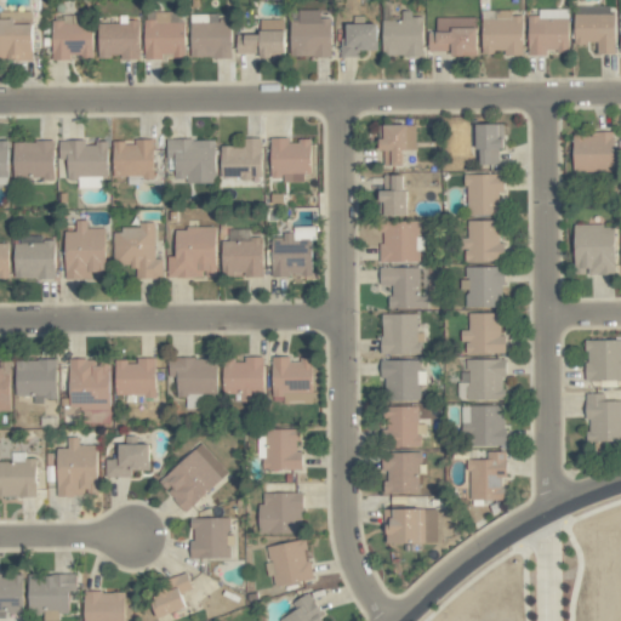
[(319,10),(298,10),(298,21),(290,21),(291,57),(331,56),(330,17),(320,17),(319,10)]
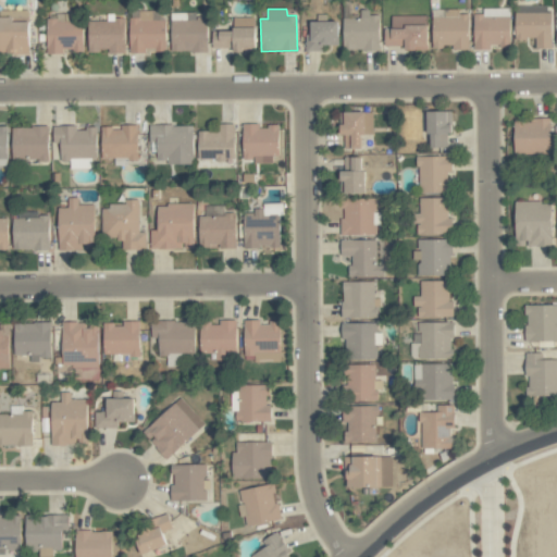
[(469,13),(460,14),(460,9),(433,10),(433,46),(453,45),(453,50),(469,49),(469,13)]
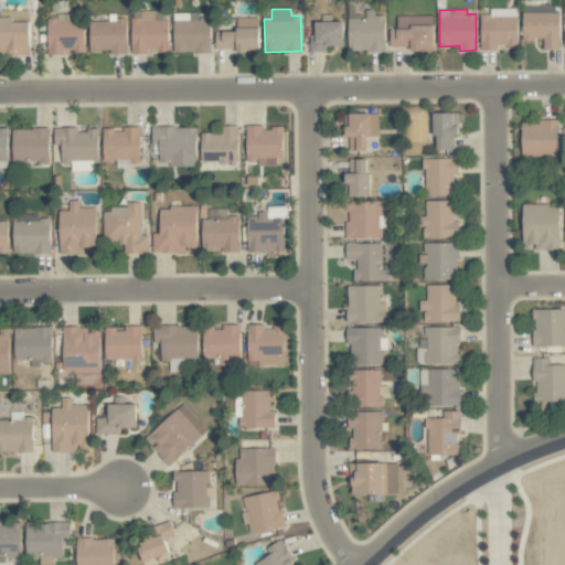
[(131,54),(168,53),(167,11),(141,11),(141,18),(131,18),(131,54)]
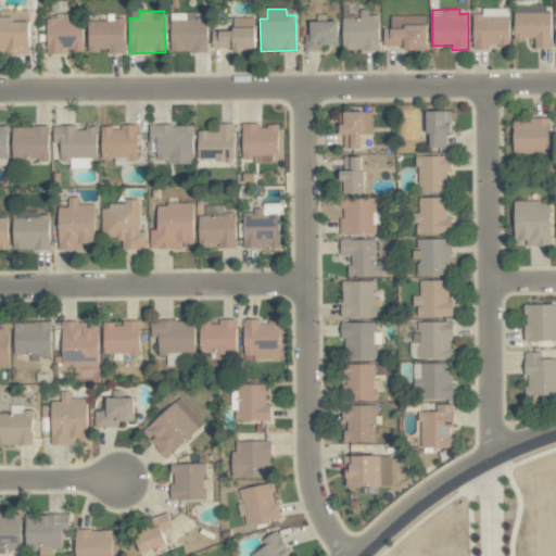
[(474,48),(509,47),(508,15),(501,15),(501,11),(474,11),(474,48)]
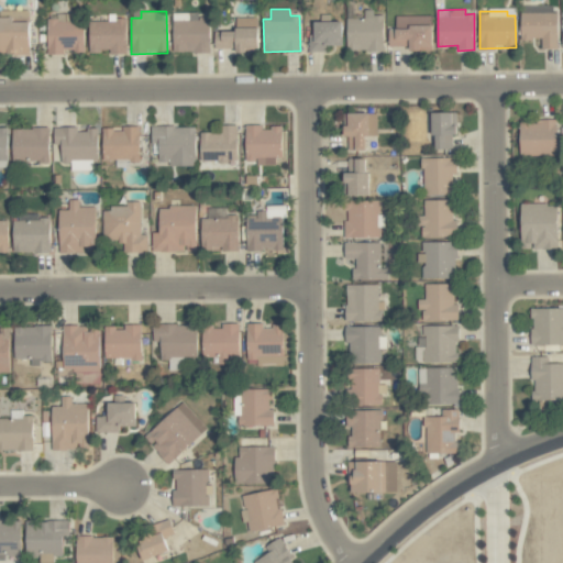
[(559,48),(558,11),(521,12),(521,39),(541,39),(541,48),(559,48)]
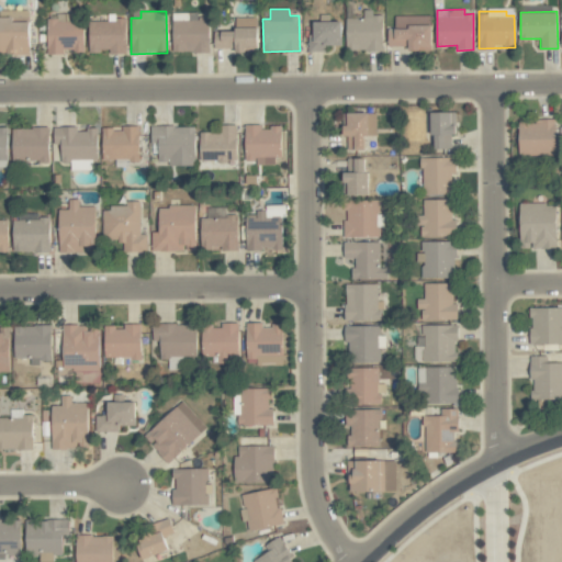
[(198,12),(172,13),(172,53),(210,52),(209,17),(198,17),(198,12)]
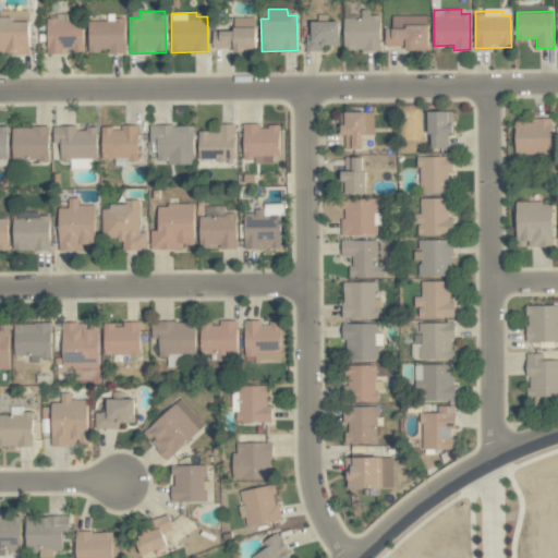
[(380,51),(380,12),(361,12),(361,19),(344,17),(343,50),(380,51)]
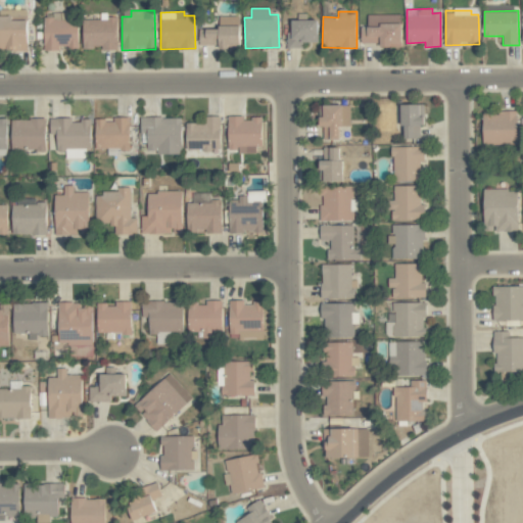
[(44,49),(79,49),(78,19),(67,19),(67,13),(54,13),(54,17),(44,17),(44,49)]
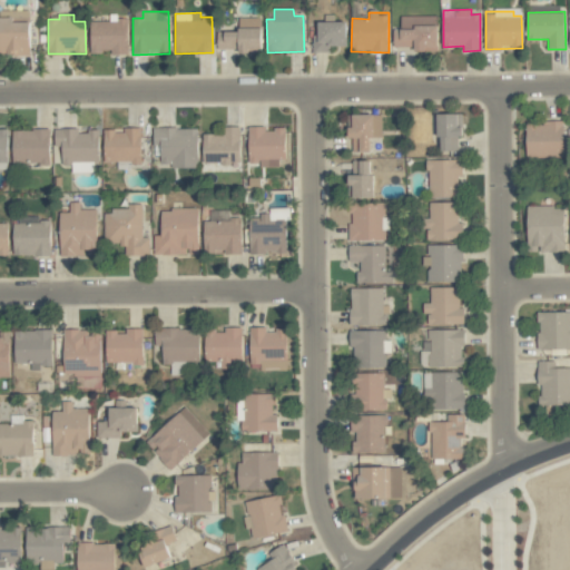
[(401,17),(401,30),(394,30),(394,47),(415,47),(415,50),(439,50),(438,16),(401,17)]
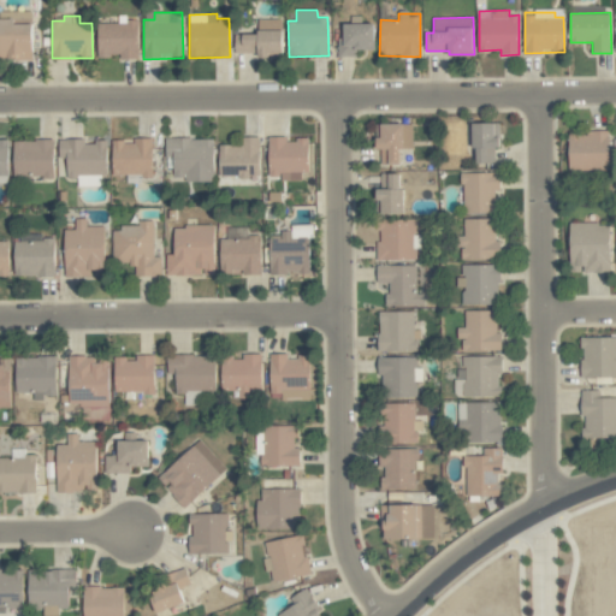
[(16,18),(0,18),(0,22),(0,57),(33,59),(34,23),(16,23),(16,18)]
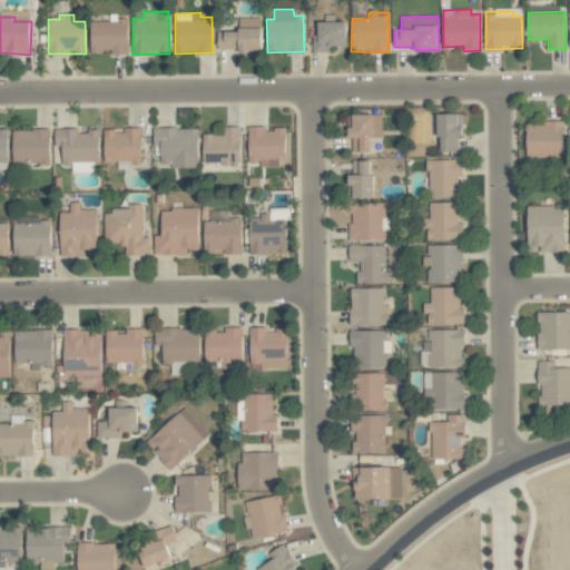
[(217,31),(218,51),(262,50),(261,18),(238,18),(238,31),(217,31)]
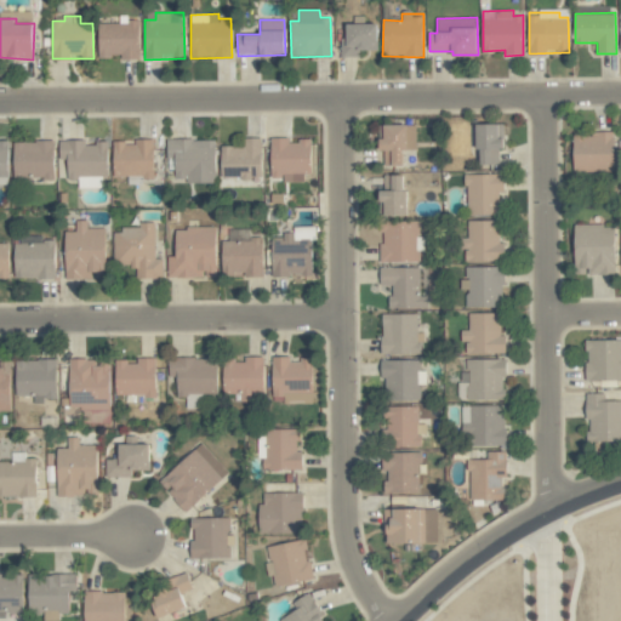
[(140,60),(138,22),(98,22),(98,57),(121,56),(121,60),(140,60)]
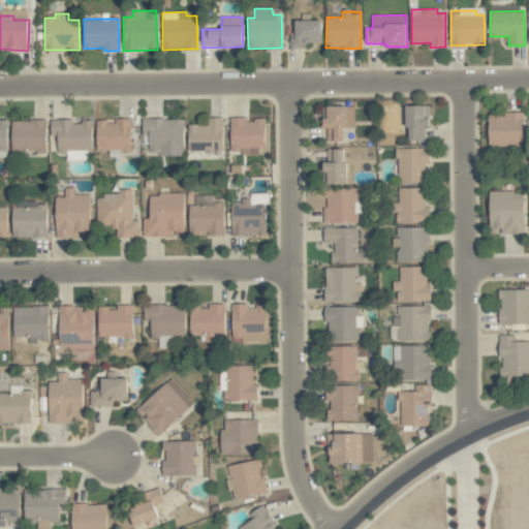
[(321,21),(296,21),(296,32),(291,32),(291,49),(306,49),(306,43),(321,42),(321,21)]
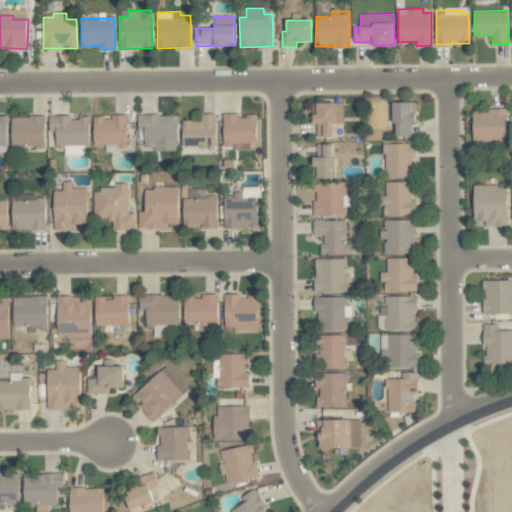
[(394,135),(411,135),(411,123),(414,123),(415,102),(395,102),(394,135)]
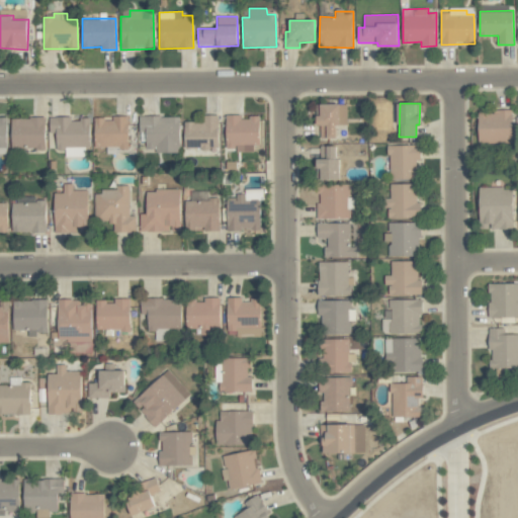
[(318,104),(318,138),(337,138),(337,124),(347,124),(347,104),(318,104)]
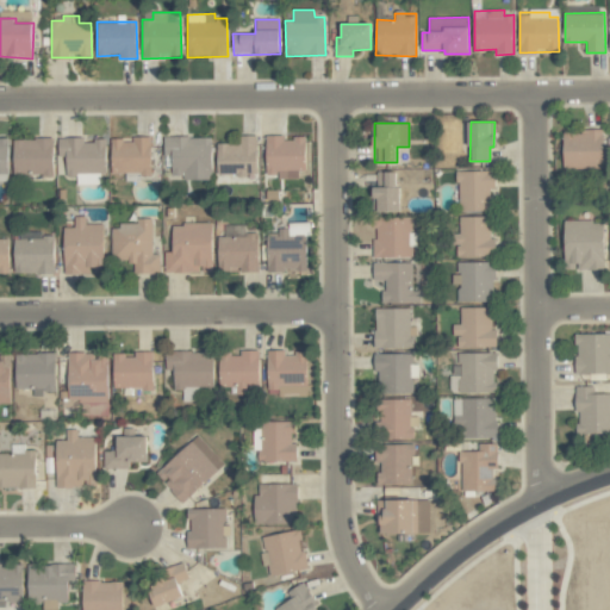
[(603,130),(562,131),(564,169),(604,168),(603,130)]
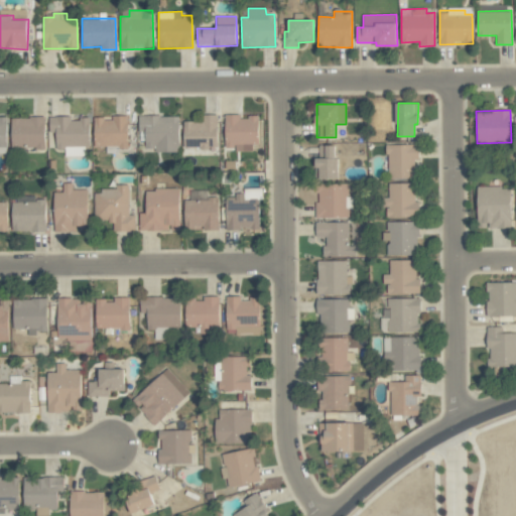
[(217,115),(203,115),(203,121),(182,122),(182,148),(217,147),(217,115)]
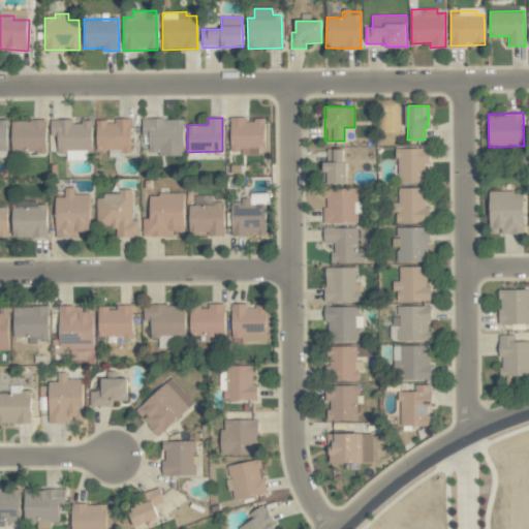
[(262,120),(246,121),(246,118),(230,118),(230,154),(263,153),(262,120)]
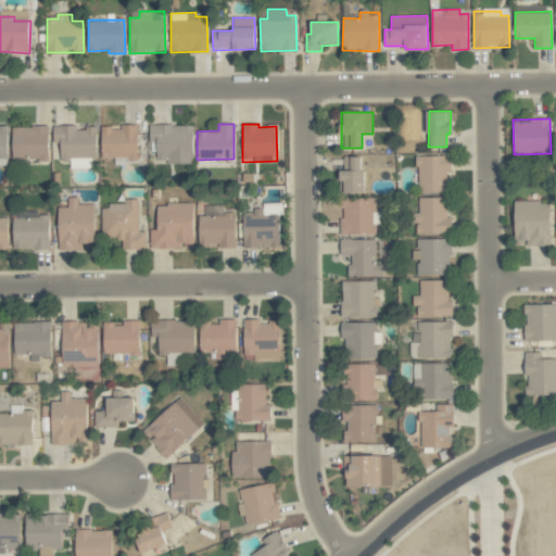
[(101,128),(101,159),(138,158),(137,125),(122,125),(122,127),(101,128)]
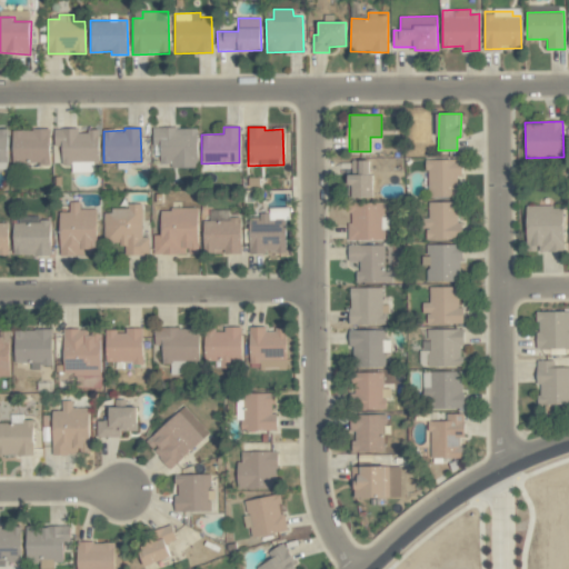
[(198,168),(197,128),(153,128),(153,145),(159,145),(160,168),(198,168)]
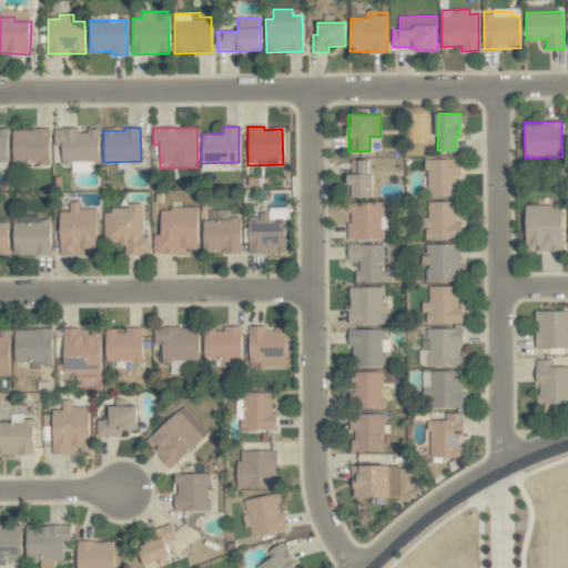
[(61,163),(99,162),(98,129),(54,130),(54,146),(61,146),(61,163)]
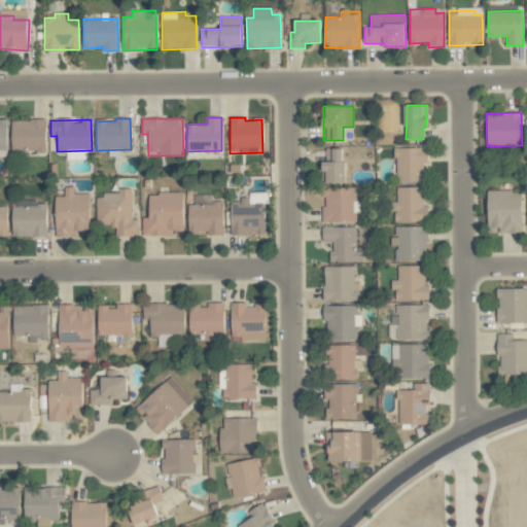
[(10,120),(11,151),(45,150),(45,120),(10,120)]
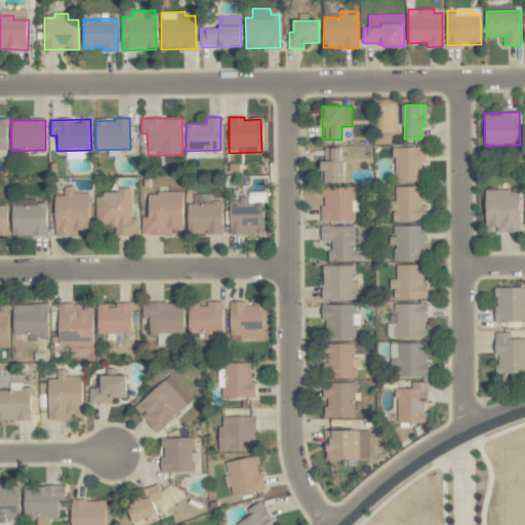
[(395,182),(425,182),(425,147),(394,148),(395,182)]
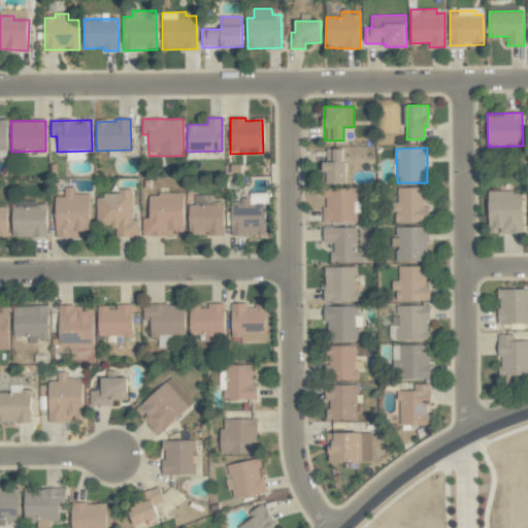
[(344,149),(323,150),(324,184),(345,183),(344,149)]
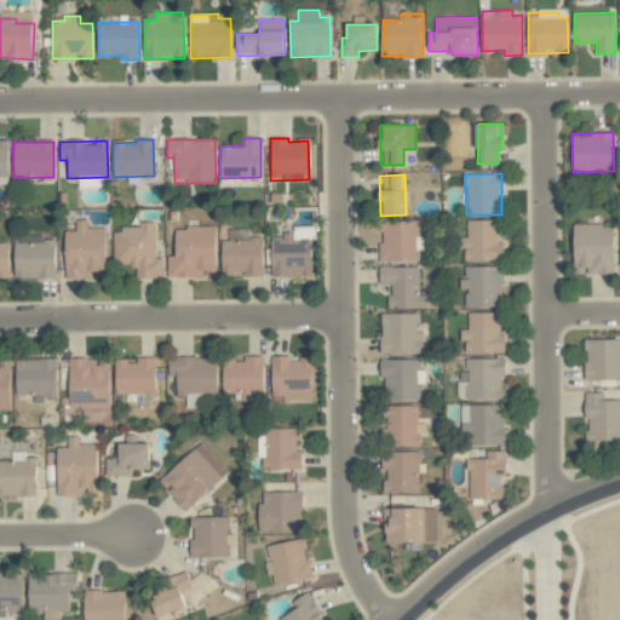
[(107,269),(105,228),(87,228),(86,219),(76,220),(76,231),(65,231),(67,279),(91,277),(91,269),(107,269)]
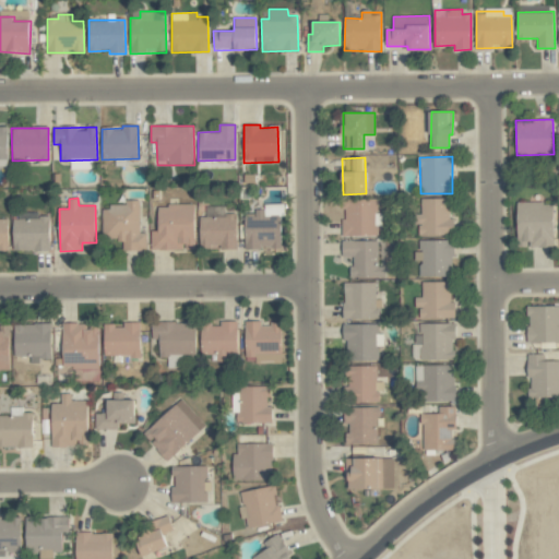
[(419,235),(454,235),(454,219),(452,219),(451,198),(419,199),(419,235)]
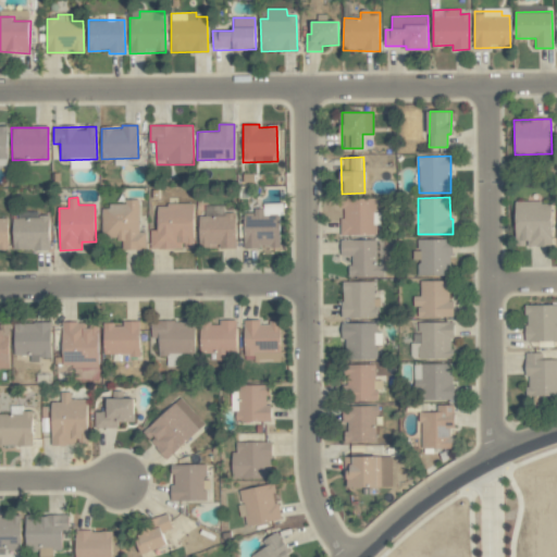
[(376,198),(341,199),(342,236),(376,235),(376,224),(381,224),(380,212),(376,212),(376,198)]
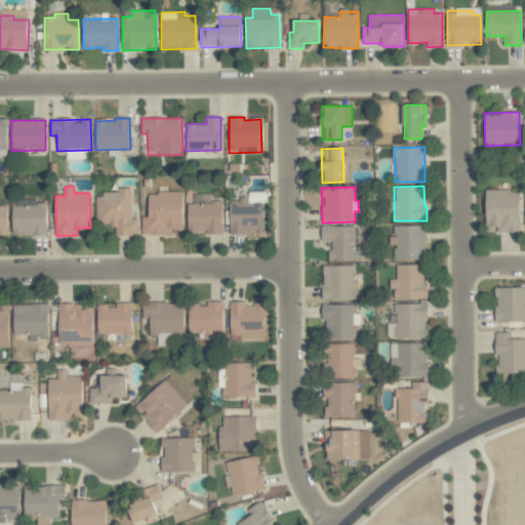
[(115,236),(137,235),(137,218),(131,218),(131,188),(117,189),(117,194),(95,194),(96,226),(115,225),(115,236)]
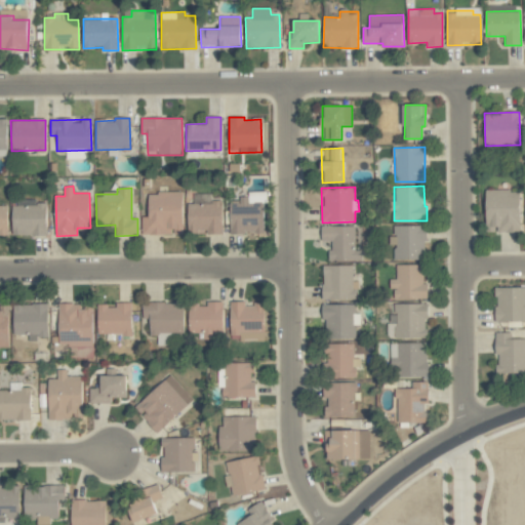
[(520,190),(486,191),(486,232),(520,231),(520,190)]
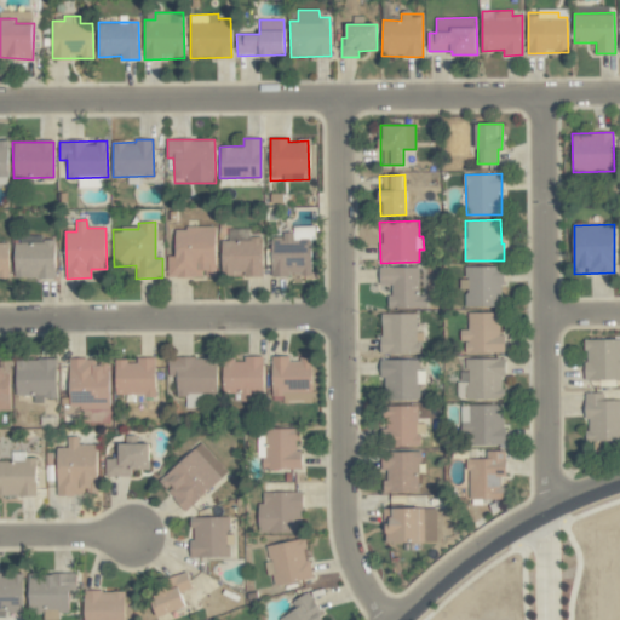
[(216,228),(174,228),(176,256),(167,257),(167,277),(216,276),(216,228)]
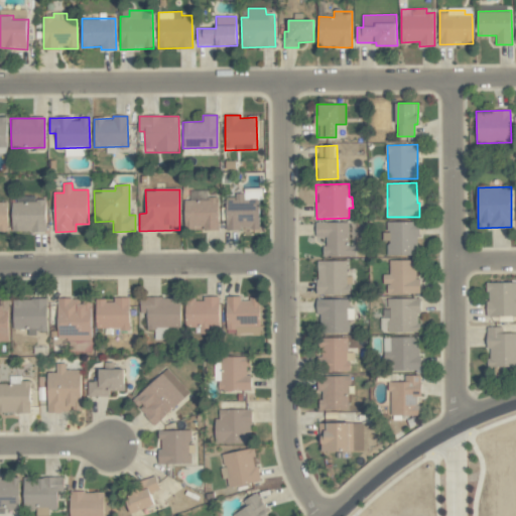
[(259,200),(246,200),(246,196),(226,197),(227,230),(259,229),(259,200)]
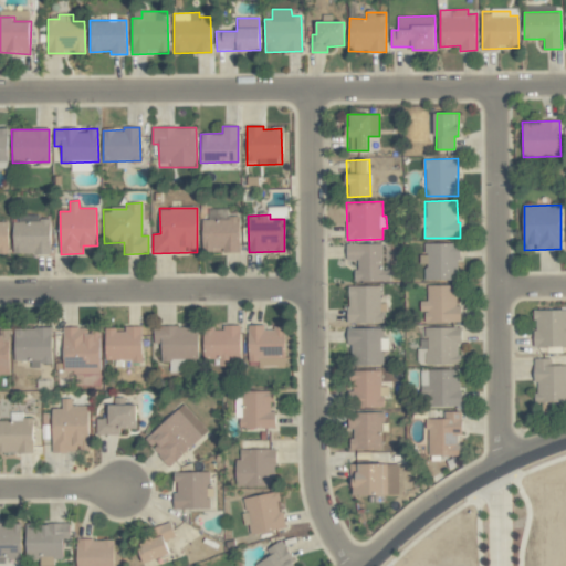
[(202,218),(202,251),(239,251),(239,216),(217,216),(217,218),(202,218)]
